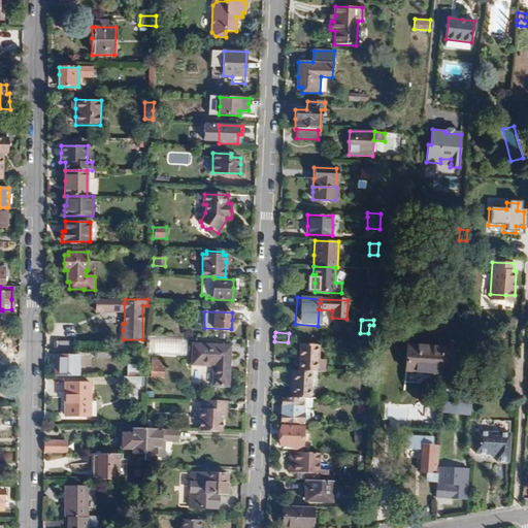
[(149,354),(187,355),(188,339),(150,338),(149,354)]
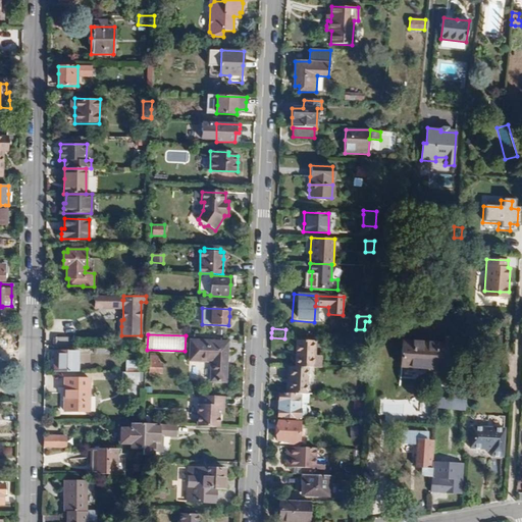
[(52,346),(74,347),(74,337),(52,337),(52,346)]
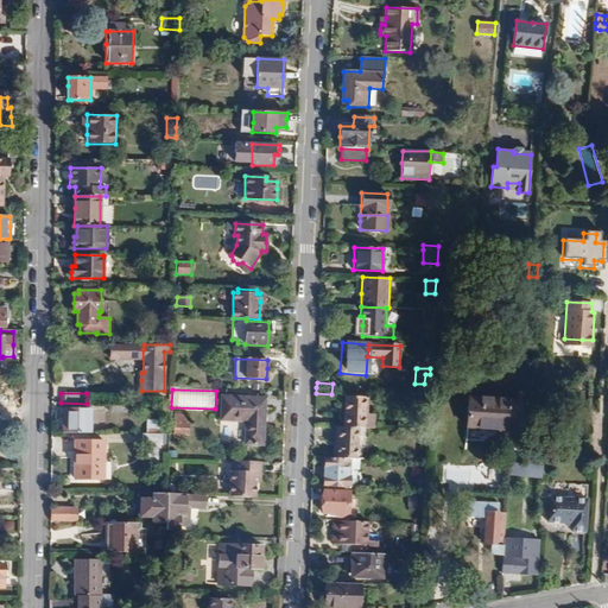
[(265,398),(221,397),(220,420),(246,422),(245,444),(263,444),(264,416),(265,398)]
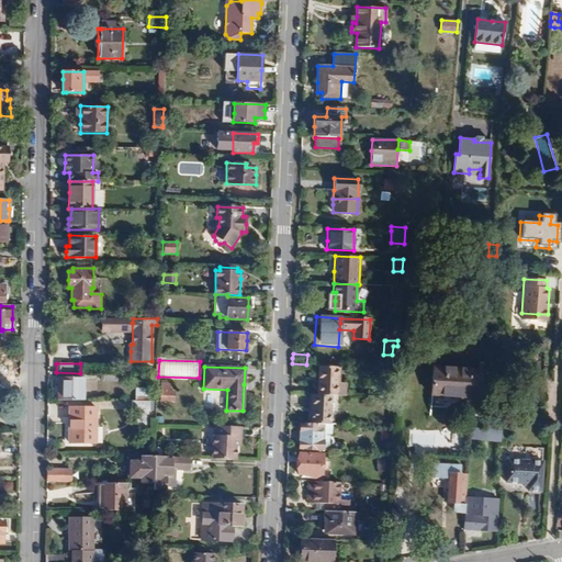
[(332,396),(346,396),(346,383),(338,383),(339,368),(319,367),(318,382),(318,395),(332,396)]
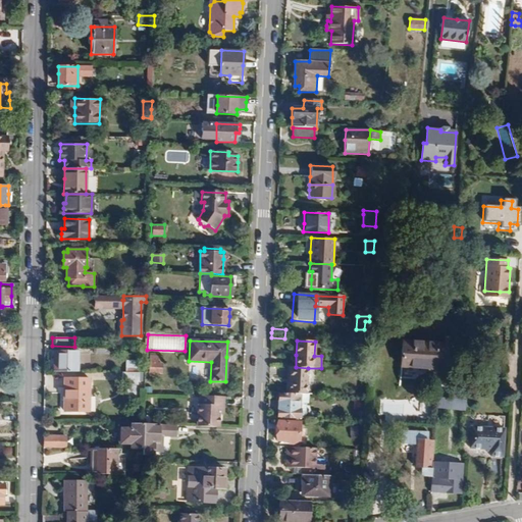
[(447,345),(403,342),(400,378),(414,379),(433,380),(433,376),(433,369),(445,370),(447,345)]
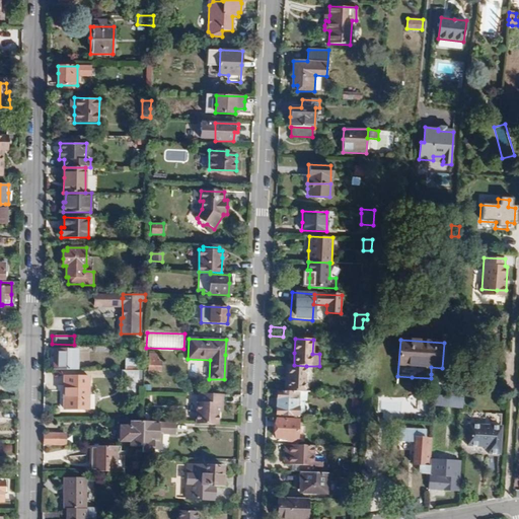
[(58,362),(58,370),(76,370),(76,350),(55,350),(55,355),(54,362),(58,362)]
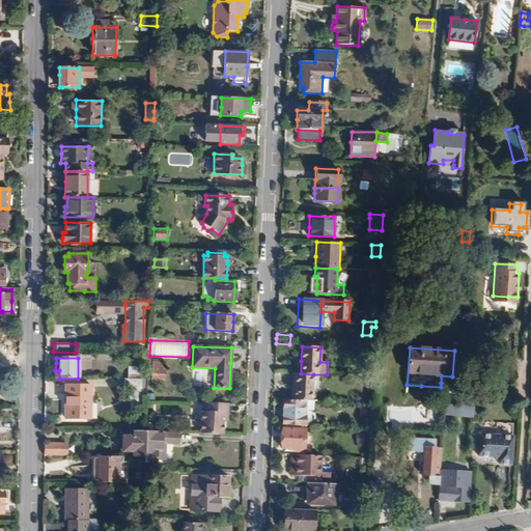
[(151,379),(165,379),(165,370),(160,369),(160,363),(151,362),(151,379)]
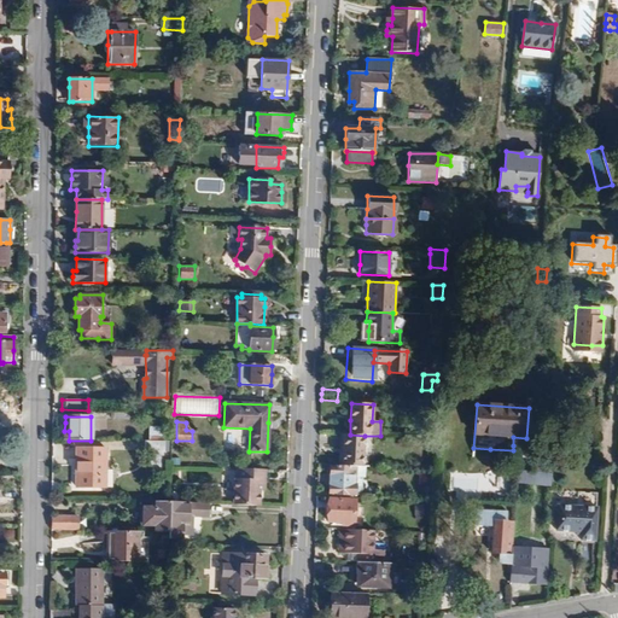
[(150,429),(149,441),(143,441),(143,452),(150,452),(150,466),(162,467),(162,452),(164,452),(163,429),(150,429)]
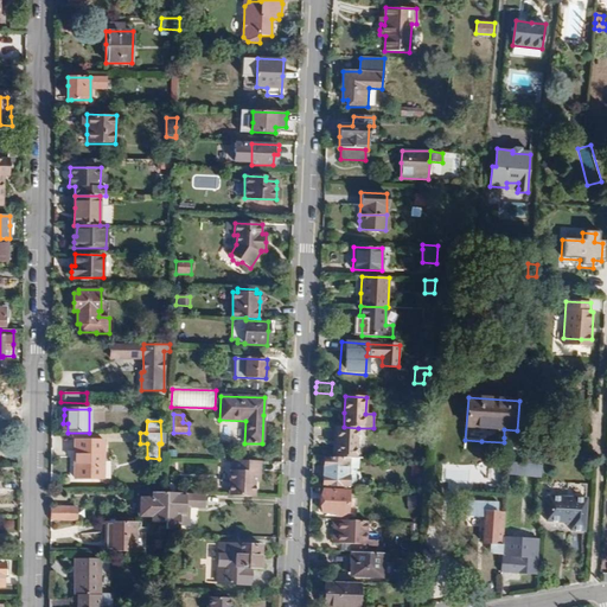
[(356,459),(358,428),(344,427),(338,427),(337,441),(336,458),(349,459),(356,459)]
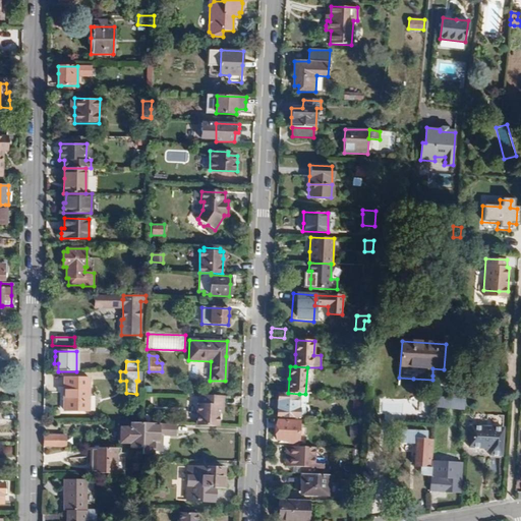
[(444,377),(444,369),(432,368),(432,375),(444,377)]
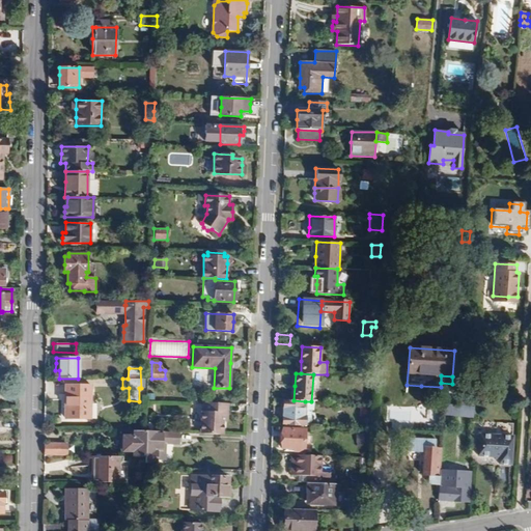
[(65,402),(65,419),(90,419),(90,385),(65,385),(65,402)]
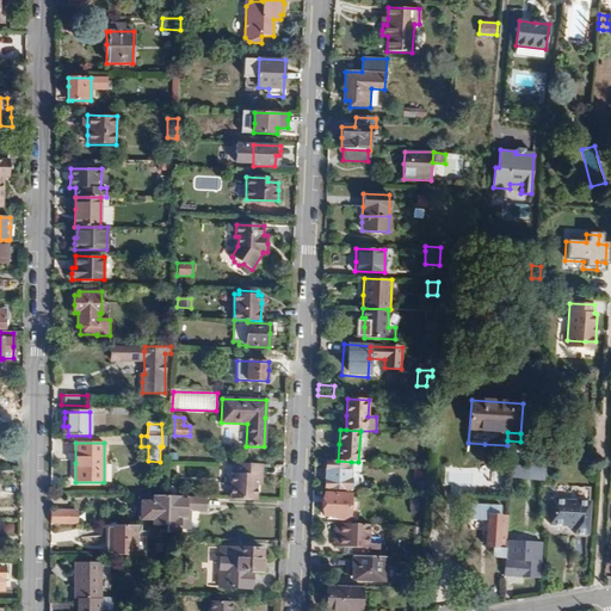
[(528,455),(526,466),(545,468),(547,457),(528,455)]
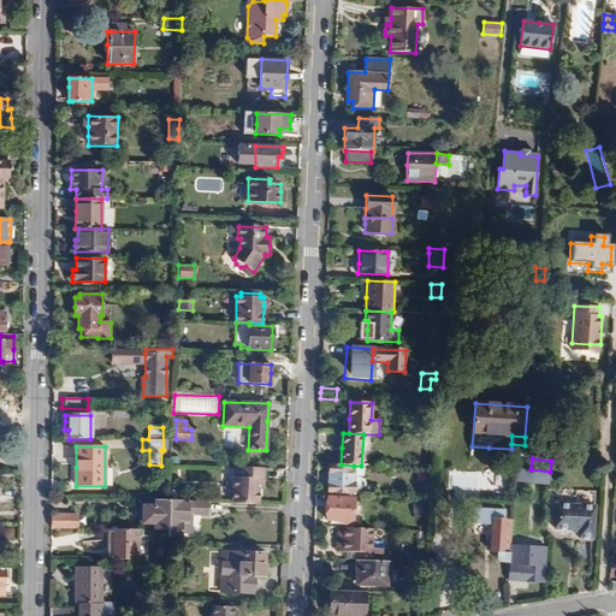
[(329,487),(327,492),(354,493),(354,477),(354,466),(341,465),(330,465),(329,478),(329,487)]
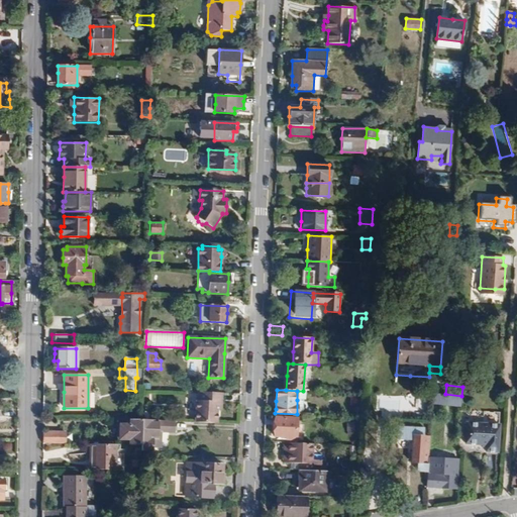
[(306,391),(303,391),(297,391),(297,400),(305,400),(306,391)]
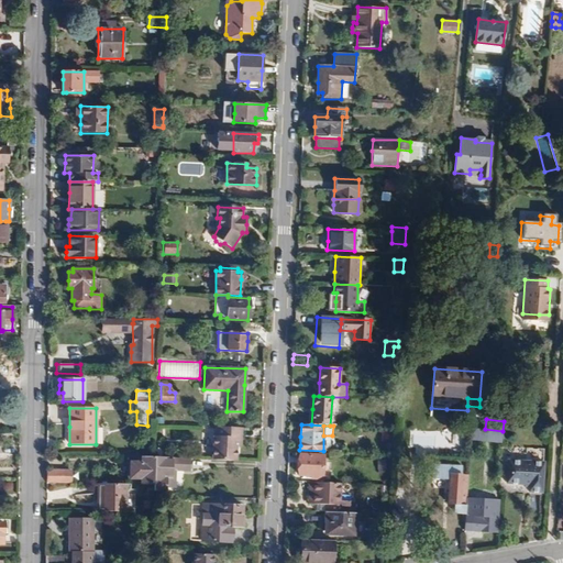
[(238,438),(240,438),(240,432),(240,428),(217,427),(217,437),(213,435),(212,460),(235,461),(236,446),(238,438)]
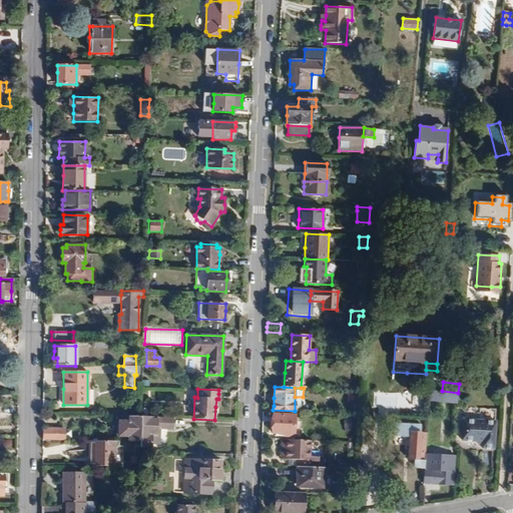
[(442,391),(430,390),(429,398),(458,402),(458,393),(442,391)]
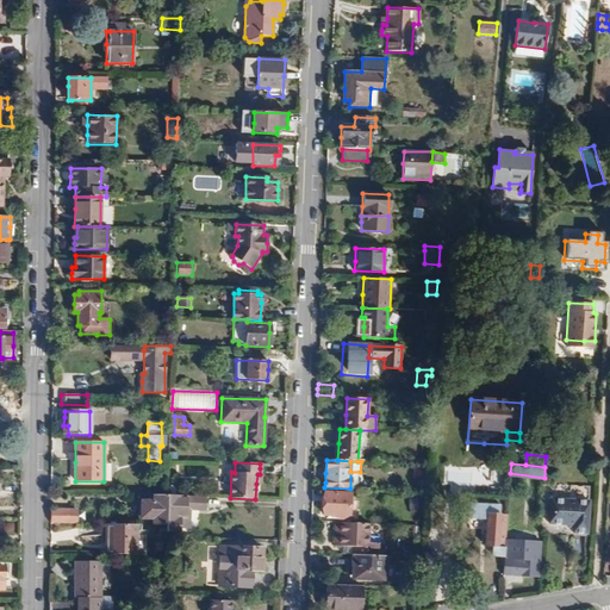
[(415,465),(414,479),(423,479),(424,465),(415,465)]
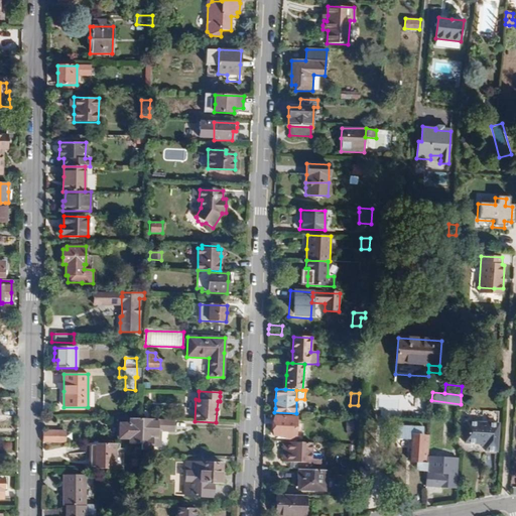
[(296,417),(274,416),(274,423),(274,435),(280,435),(280,439),(295,439),(296,417)]
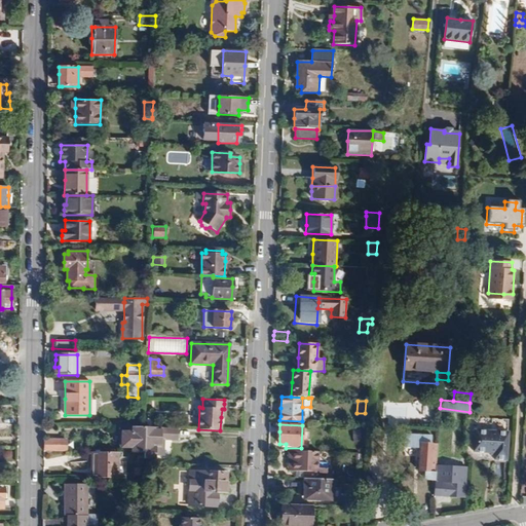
[(144,426),(132,426),(132,431),(121,431),(121,447),(130,447),(143,448),(144,426)]
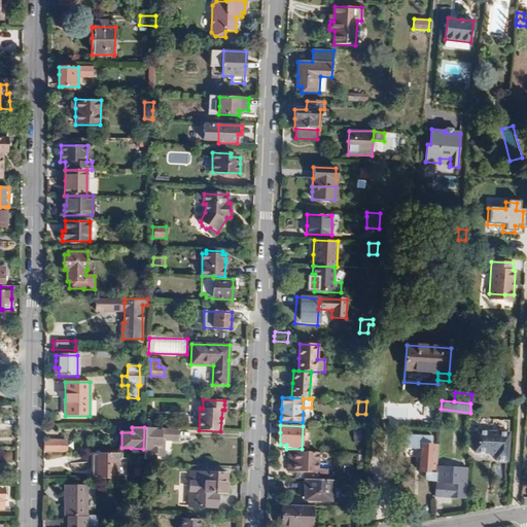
[(145,427),(143,460),(155,460),(155,456),(165,457),(165,448),(165,441),(178,442),(178,429),(161,428),(145,427)]
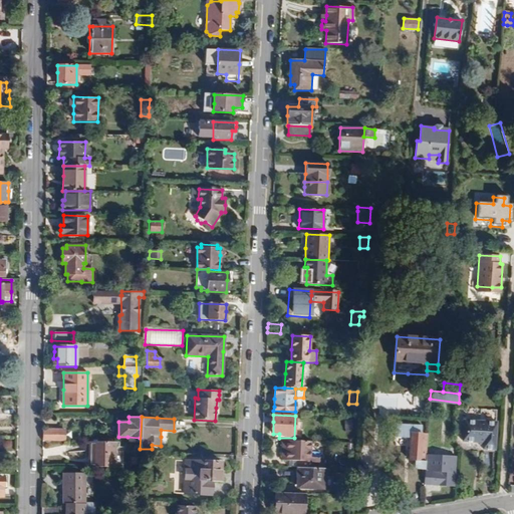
[(496,422),(464,420),(463,442),(473,442),(484,443),(483,449),(494,450),(496,422)]
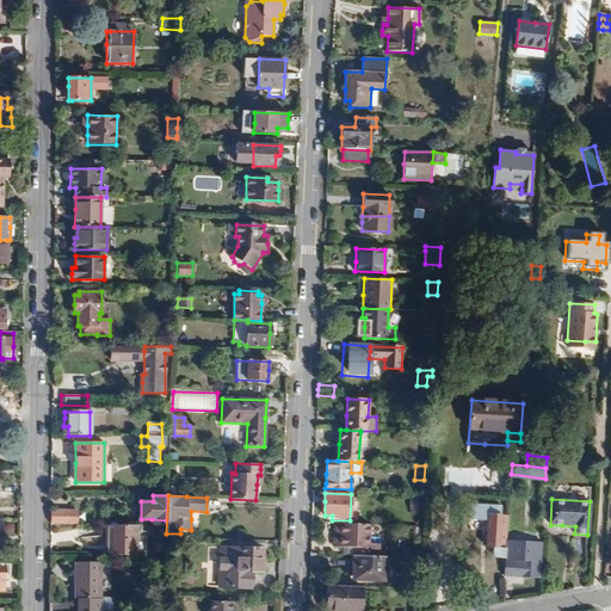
[(51,524),(78,524),(78,510),(51,510),(51,516),(51,524)]
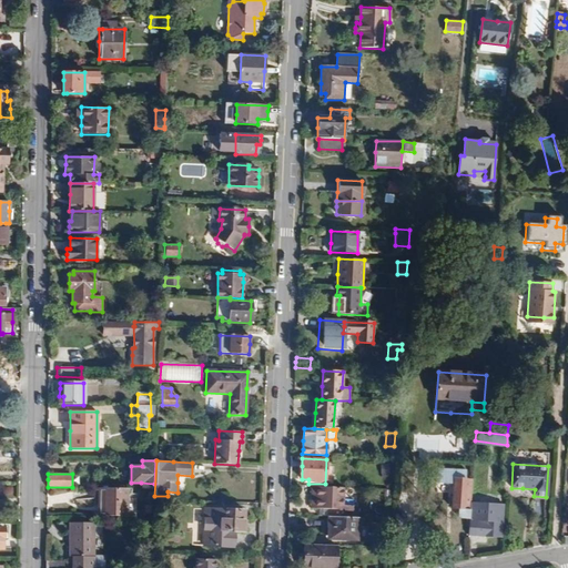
[(454,478),(452,508),(459,509),(458,518),(467,518),(470,519),(470,517),(473,478),(454,478)]
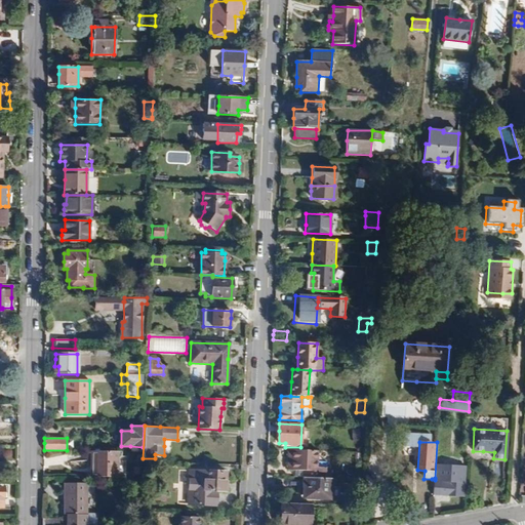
[(312,450),(288,449),(288,458),(288,470),(304,470),(304,478),(305,478),(324,478),(324,467),(317,467),(317,450),(312,450)]
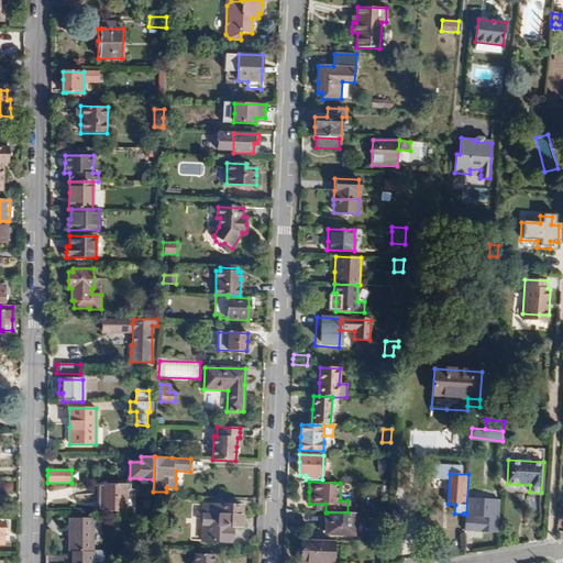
[(92,511),(125,511),(127,484),(92,484),(92,497),(92,511)]
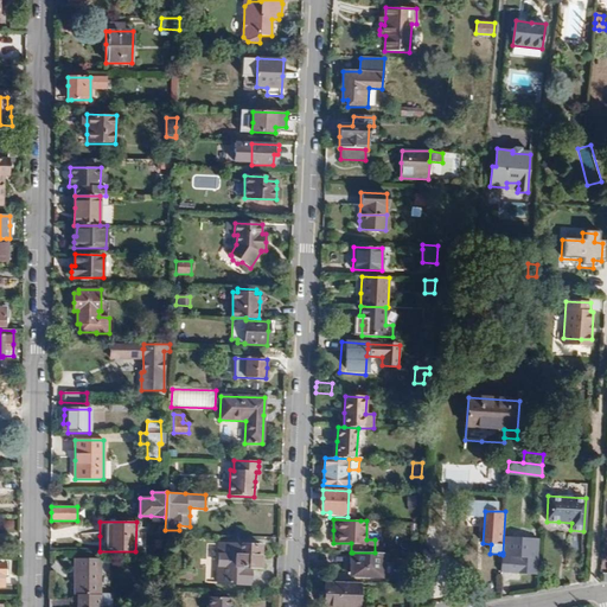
[(530,575),(536,575),(538,538),(528,538),(526,557),(523,557),(511,556),(511,554),(503,553),(503,555),(502,563),(500,572),(522,574),(530,575)]
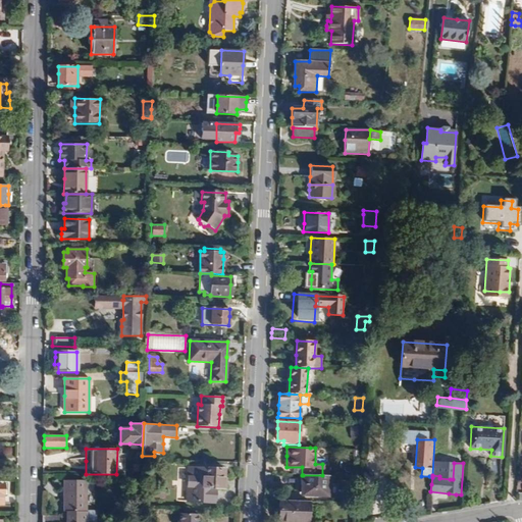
[(224,469),(188,468),(187,501),(214,502),(215,488),(224,488),(224,479),(224,469)]
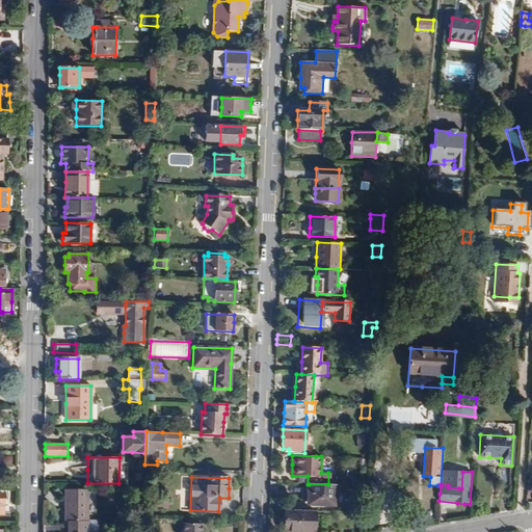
[(311,495),(310,506),(335,507),(336,484),(328,484),(309,484),(308,489),(308,495),(311,495)]
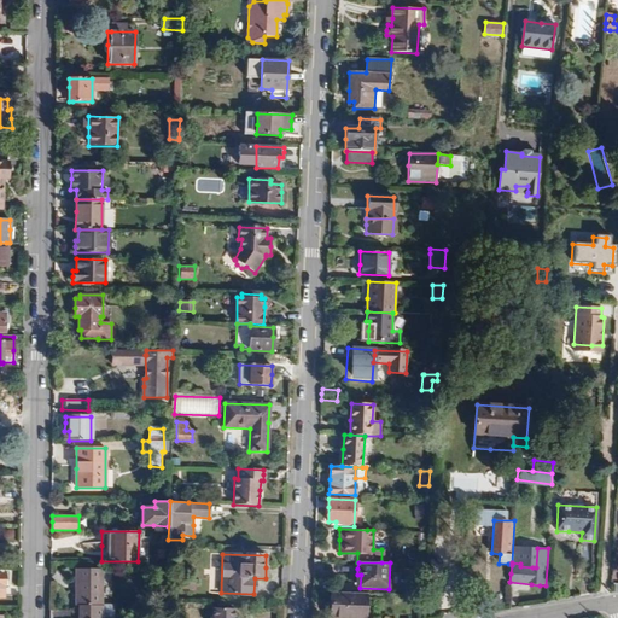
[(79,584),(79,606),(80,606),(79,617),(101,617),(101,569),(76,569),(76,576),(76,584),(79,584)]
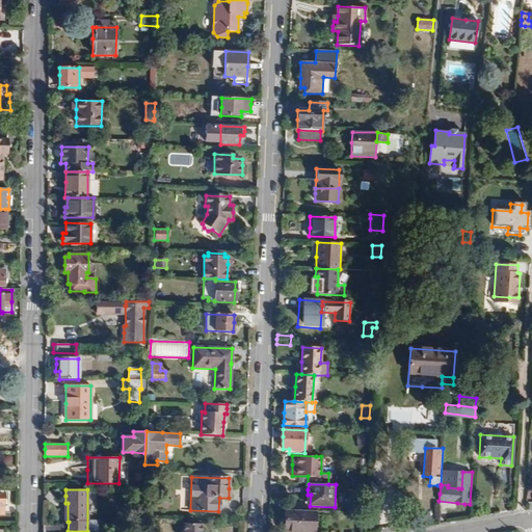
[(457,503),(439,501),(439,506),(445,506),(447,508),(456,509),(457,503)]
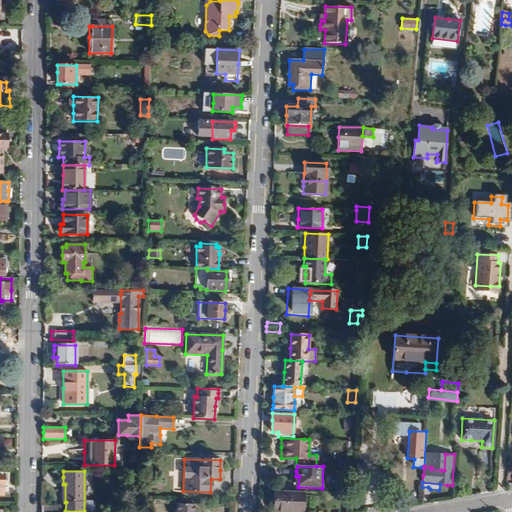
[(273,511),(302,511),(304,492),(274,491),(274,502),(273,511)]
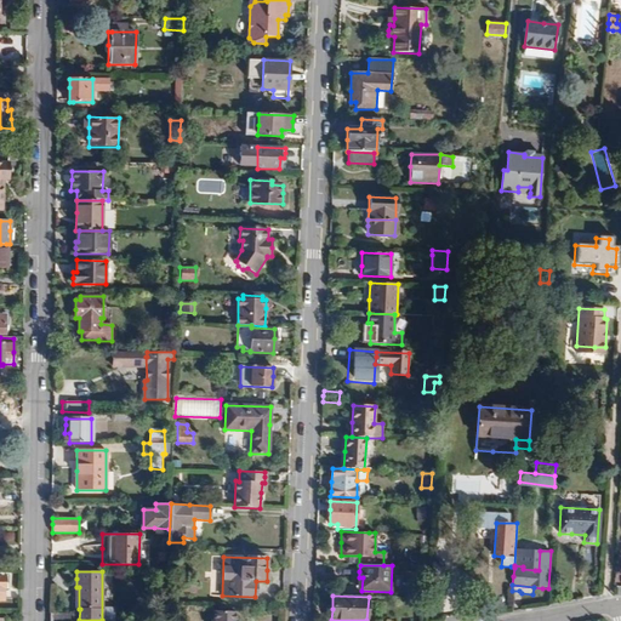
[(234,620),(237,611),(215,610),(214,620),(211,620),(210,620),(234,620)]
